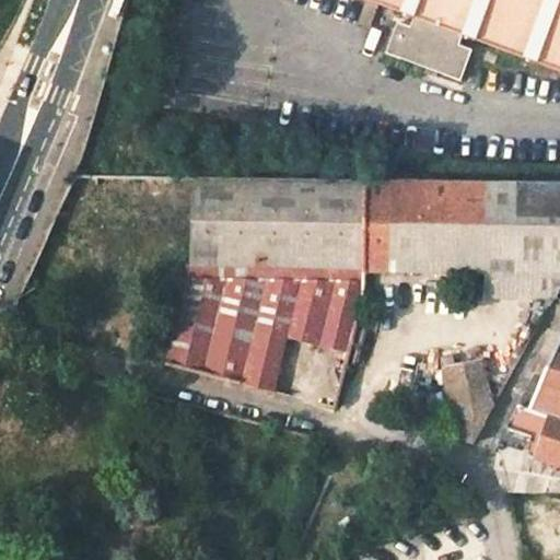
[(559,0),(366,0),(415,18),(410,27),(398,23),(386,54),(461,81),(473,50),(459,46),(464,36),(559,70),(559,0)]
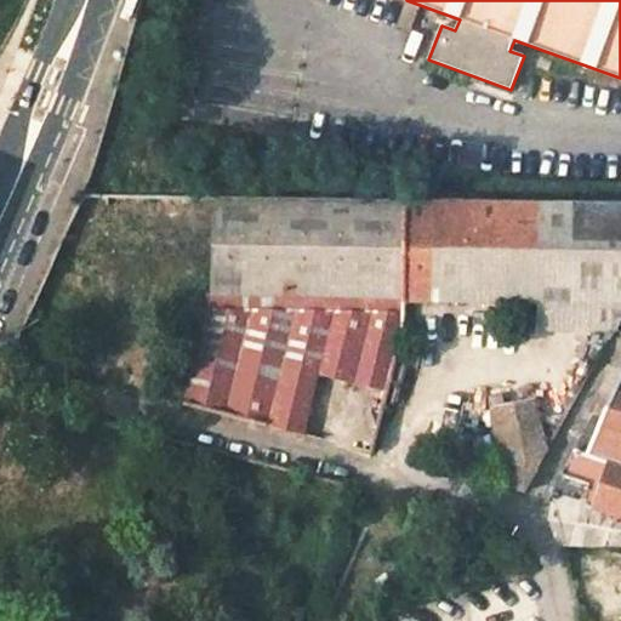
[(408,200),(217,198),(214,309),(208,309),(183,406),(303,436),(319,376),(387,393),(404,325),(405,298),(408,200)]
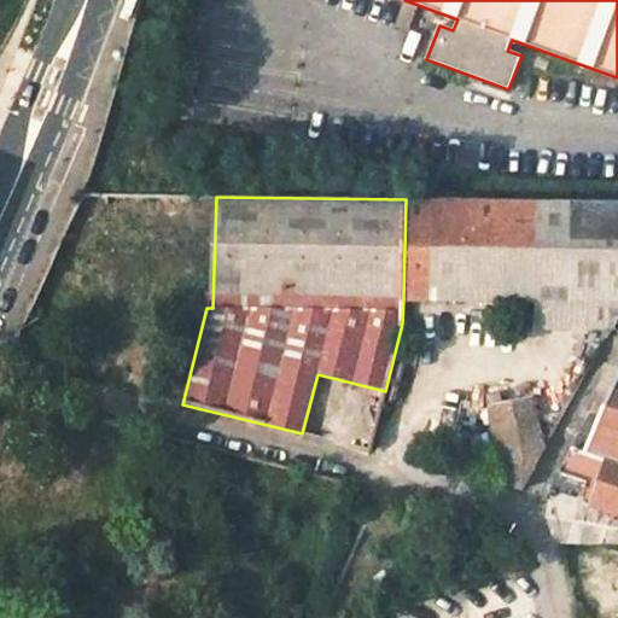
[(406,199),(403,297),(535,299),(534,324),(569,326),(571,204),(406,199)]
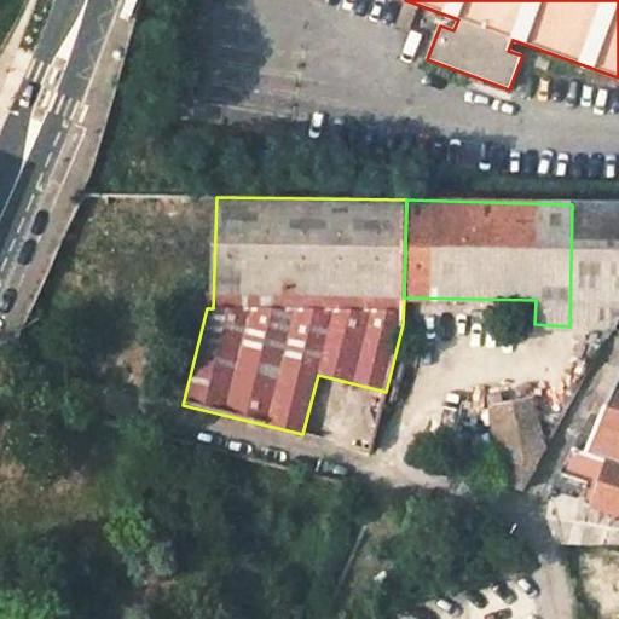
[(618,204),(572,204),(570,327),(613,330),(618,317),(618,204)]
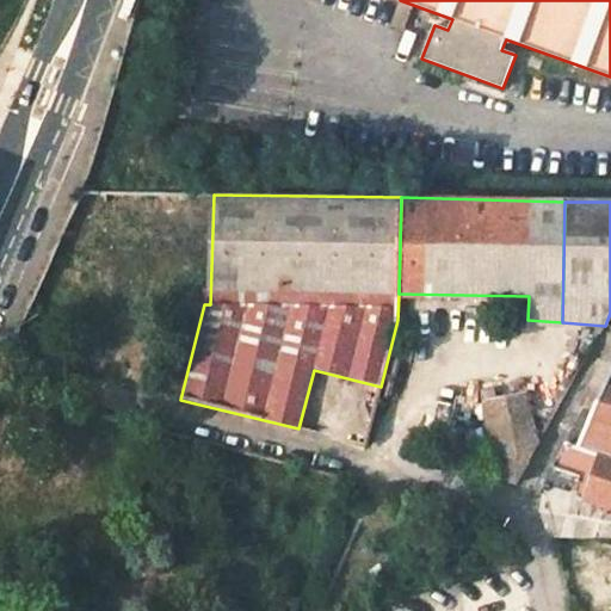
[(575,425),(566,443),(604,457),(590,500),(610,506),(610,369),(586,427),(575,425)]
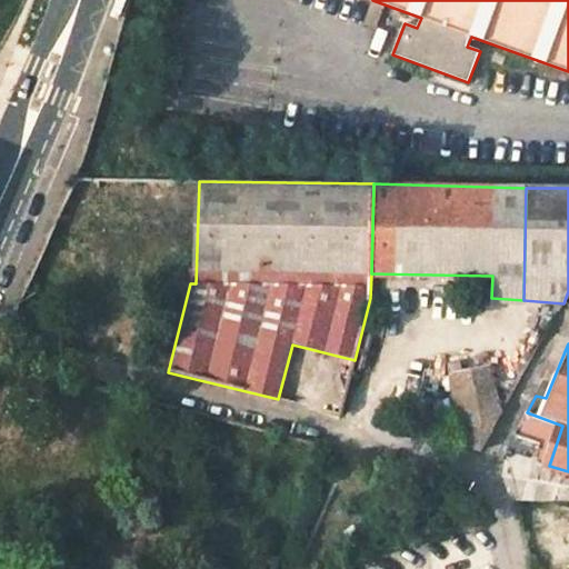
[(451,375),(466,448),(481,451),(505,411),(496,367),(451,375)]
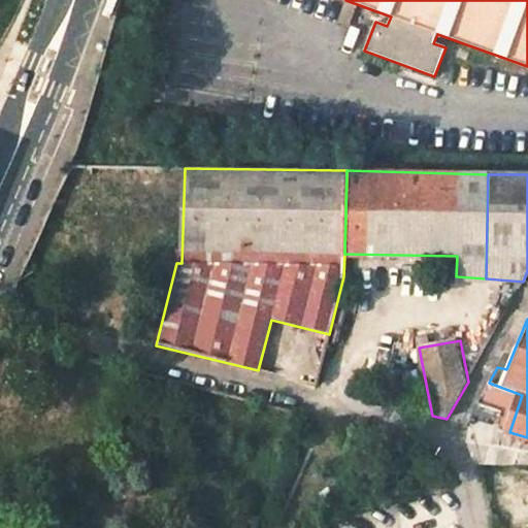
[(489,383),(477,404),(501,413),(496,428),(509,432),(522,395),(489,383)]
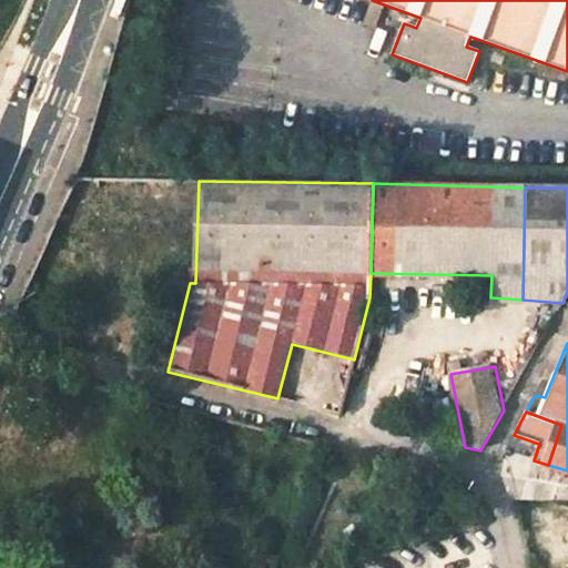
[(504,466),(513,500),(567,499),(567,470),(548,465),(534,460),(506,452),(504,466)]
